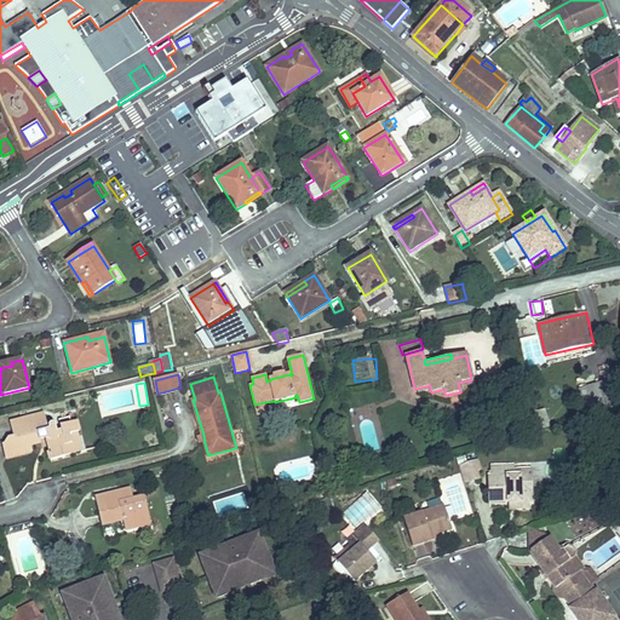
[(600,389),(606,409),(619,405),(618,395),(615,396),(612,385),(600,389)]
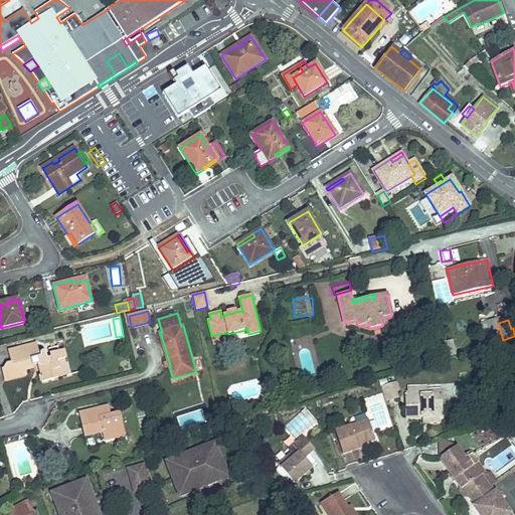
[(220,334),(211,336),(214,345),(223,343),(220,334)]
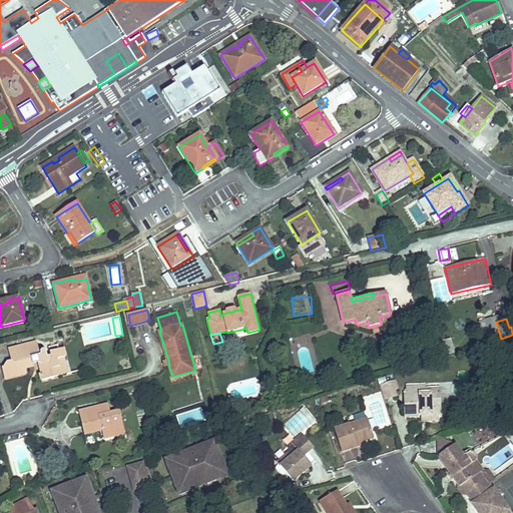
[(450,339),(444,341),(447,356),(454,354),(450,339)]
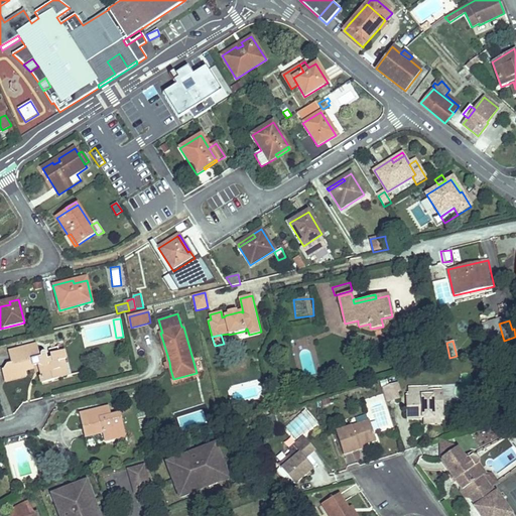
[(439,344),(443,360),(449,358),(446,343),(439,344)]
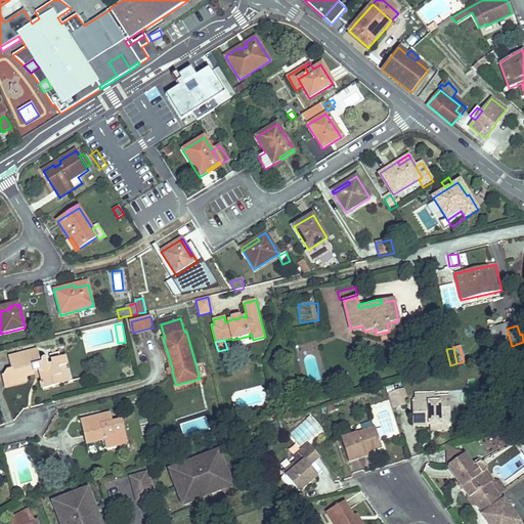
[(46,377),(42,378),(44,384),(42,384),(43,389),(63,384),(59,367),(68,365),(66,357),(60,358),(59,354),(57,354),(56,351),(53,351),(54,355),(51,356),(53,364),(49,365),(48,360),(47,360),(46,359),(45,358),(44,358),(43,359),(42,360),(43,363),(42,364),(38,350),(8,357),(12,369),(7,370),(2,377),(5,387),(28,381),(27,377),(35,375),(34,372),(39,370),(41,372),(46,374),(46,377)]
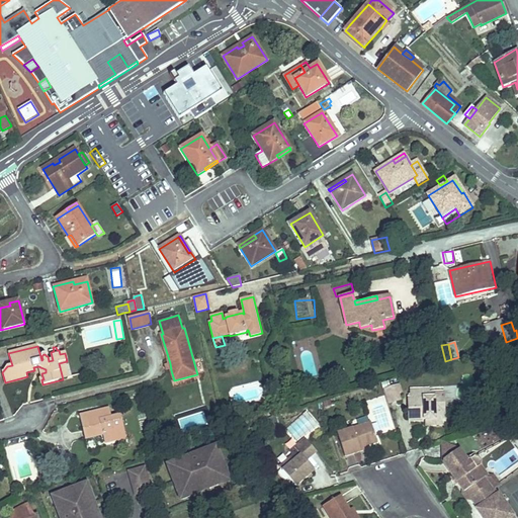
[(59,363),(63,379),(71,377),(67,361),(59,363)]
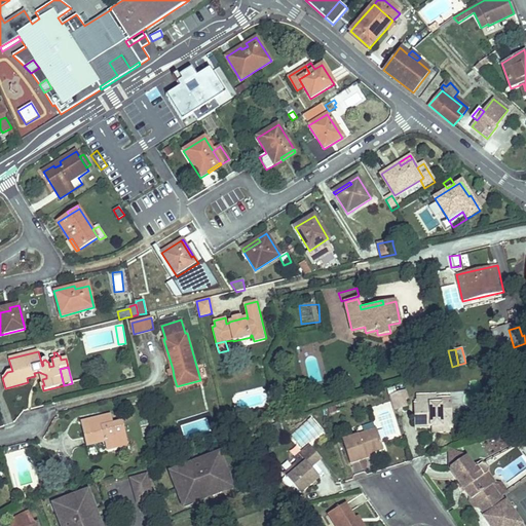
[(403,407),(401,400),(404,399),(406,399),(404,390),(388,396),(392,410),(403,407)]
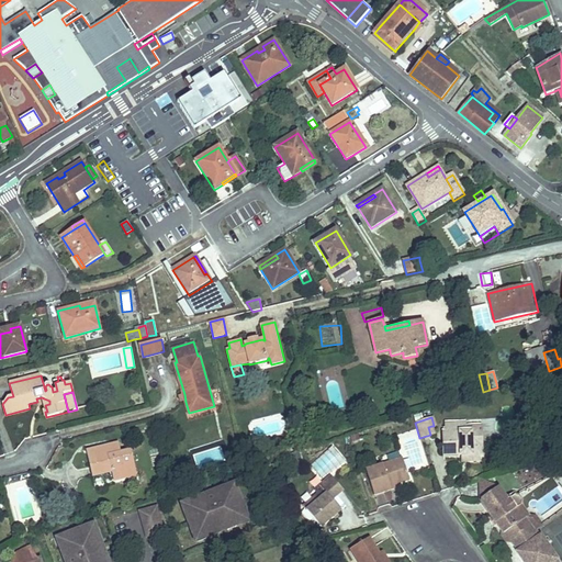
[(465,454),(465,462),(483,461),(482,430),(465,431),(464,426),(464,423),(444,424),(444,433),(447,433),(447,444),(442,444),(444,457),(460,456),(465,454)]
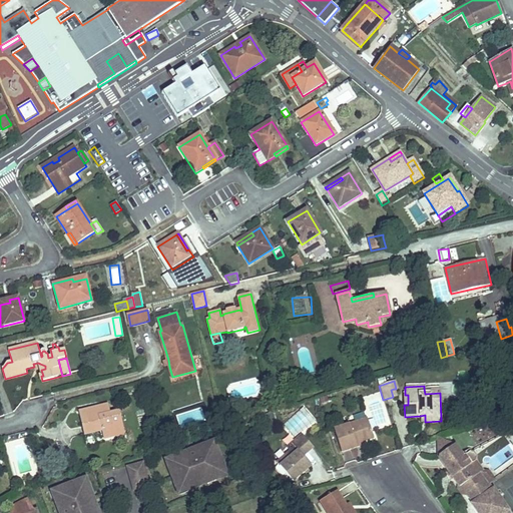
[(110,414),(108,405),(98,407),(100,417),(110,414)]
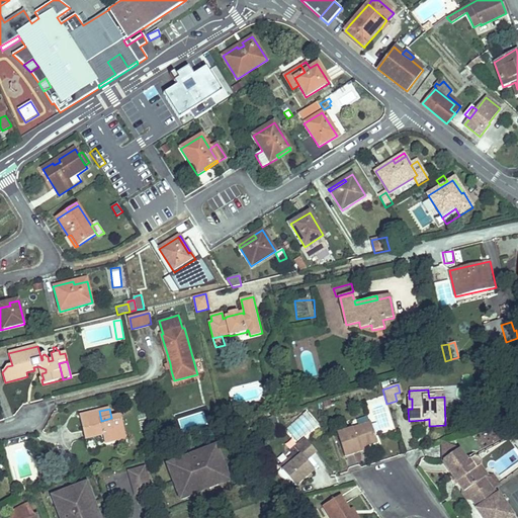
[(103,434),(106,443),(119,439),(126,438),(120,416),(111,418),(101,421),(99,411),(80,415),(86,439),(103,434)]
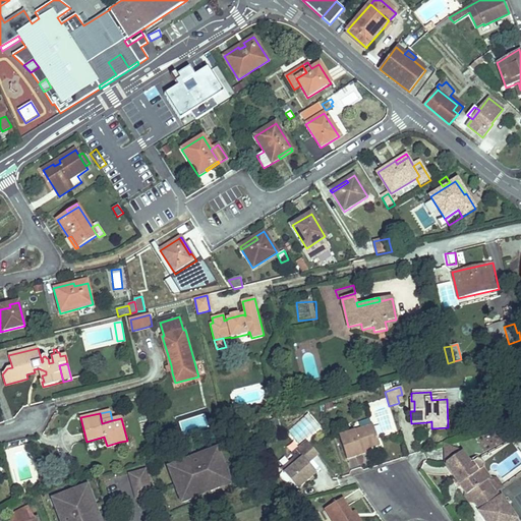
[(347,458),(363,454),(362,450),(365,449),(380,445),(373,424),(340,436),(347,458)]
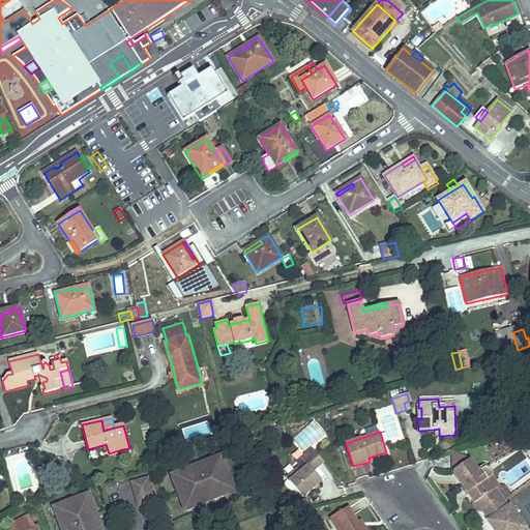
[(129,448),(122,449),(124,459),(131,457),(129,448)]
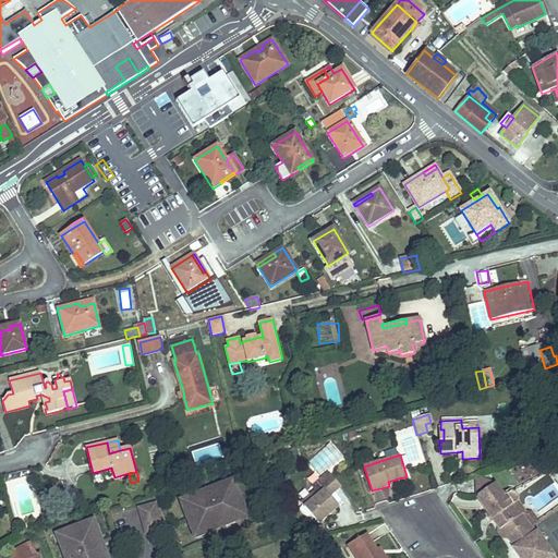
[(329,497),(341,487),(330,475),(318,485),(320,488),(314,493),(310,497),(313,500),(304,508),(318,525),(338,509),(329,497)]
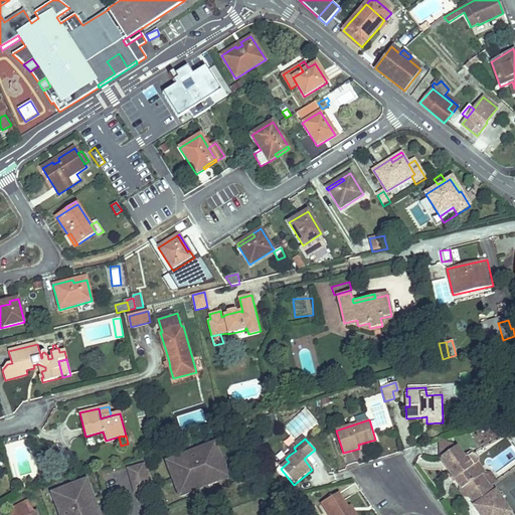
[(439,459),(441,461),(441,459),(458,447),(439,439),(439,459)]
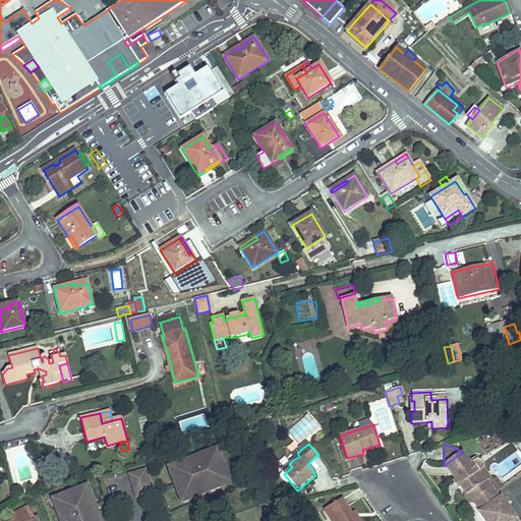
[(191,459),(178,464),(179,468),(172,471),(181,496),(189,493),(191,498),(204,493),(203,488),(208,485),(210,489),(218,486),(216,481),(229,476),(220,453),(213,456),(211,451),(197,456),(198,459),(192,461),(191,459)]
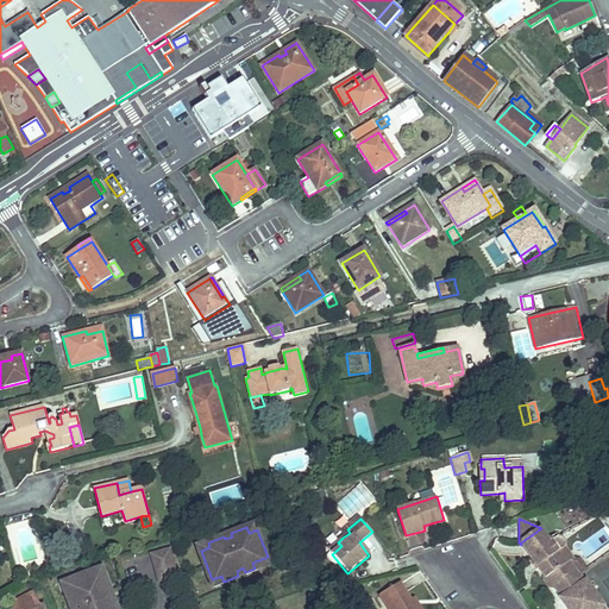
[(582,575),(589,570),(581,559),(573,558),(566,547),(566,542),(563,538),(558,537),(551,541),(541,528),(521,542),(521,545),(542,577),(542,582),(547,589),(554,590),(559,597),(558,598),(565,608),(604,608),(606,608),(586,579),(586,581),(582,575)]
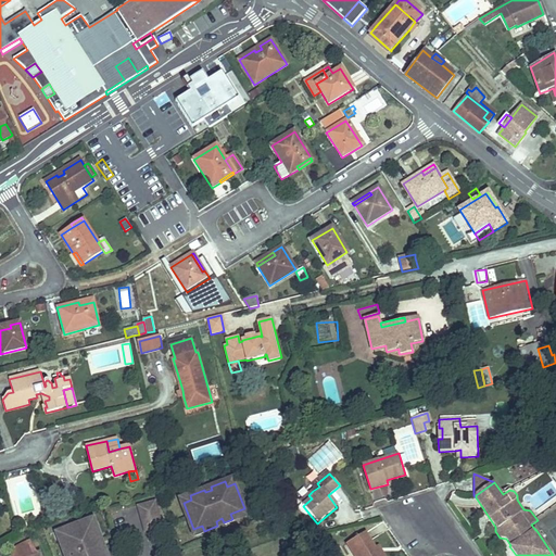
[(156,501),(139,505),(147,530),(163,526),(156,501)]
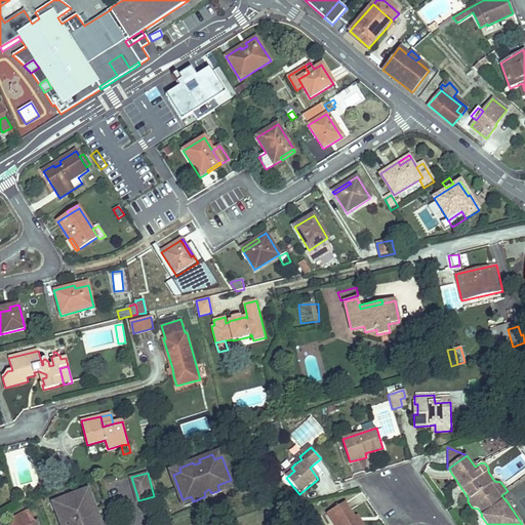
[(231,480),(217,485),(219,490),(233,485),(231,480)]
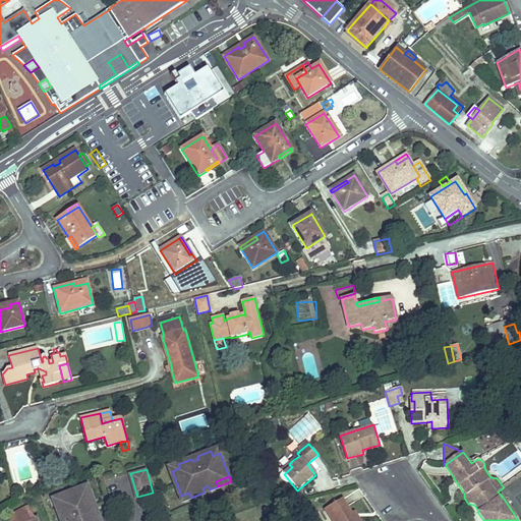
[(83,487),(58,497),(61,505),(57,506),(62,520),(65,519),(65,520),(100,520),(101,520),(98,513),(94,514),(92,509),(96,507),(91,494),(87,496),(83,487)]
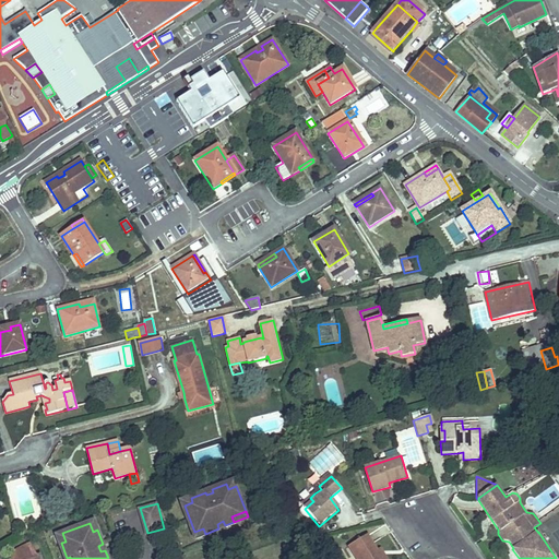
[(349,546),(357,558),(383,558),(380,551),(368,535),(349,546)]
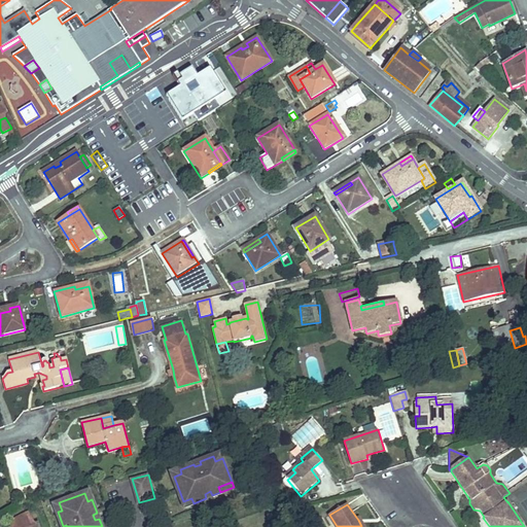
[(4,525),(5,526),(39,526),(39,523),(36,524),(29,512),(4,525)]
